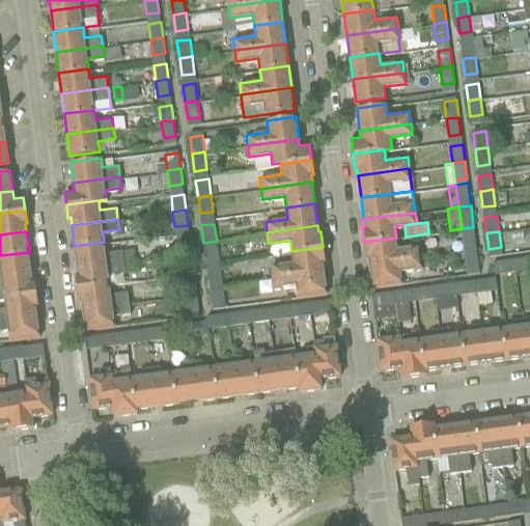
[(474,232),(462,233),(465,251),(476,249),(474,232)]
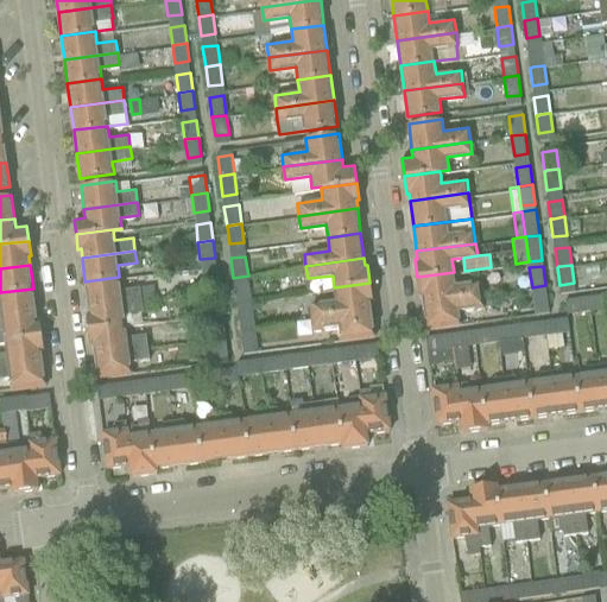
[(216,270),(202,271),(204,289),(219,287),(216,270)]
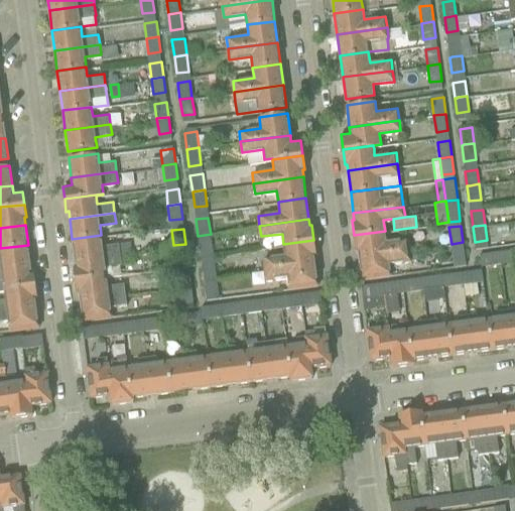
[(358,249),(359,256),(409,249),(407,238),(386,240),(385,231),(354,235),(356,250),(358,249)]
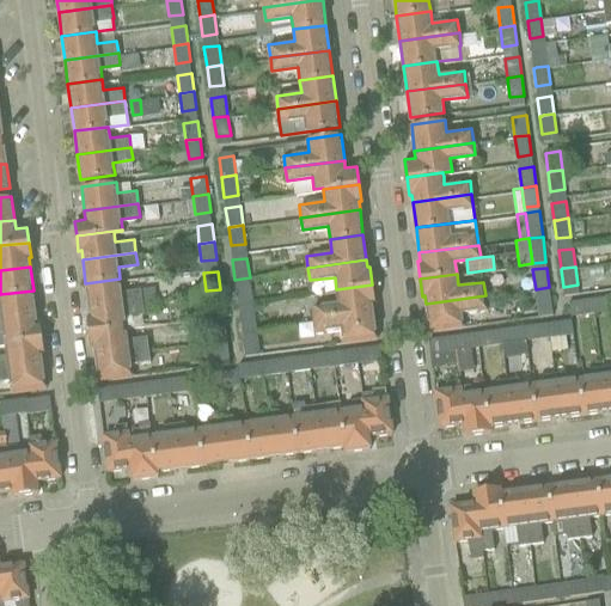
[(250,277),(234,280),(238,299),(252,298),(250,277)]
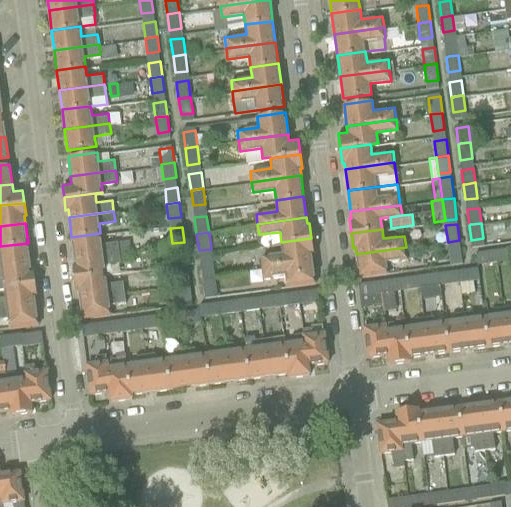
[(71,237),(74,256),(119,250),(117,240),(101,242),(100,233),(71,237)]
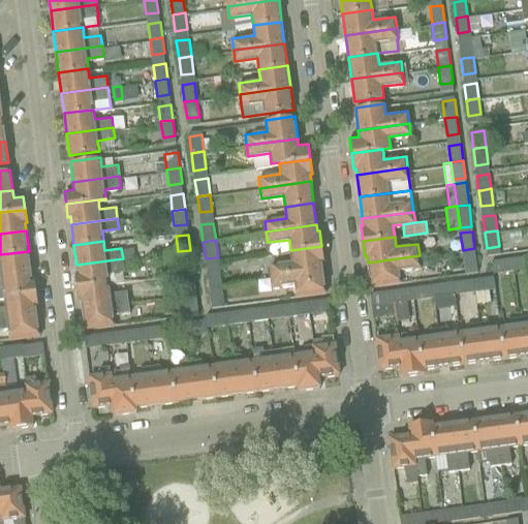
[(271,265),(272,275),(322,269),(321,262),(323,262),(321,246),(290,250),(292,262),(271,265)]
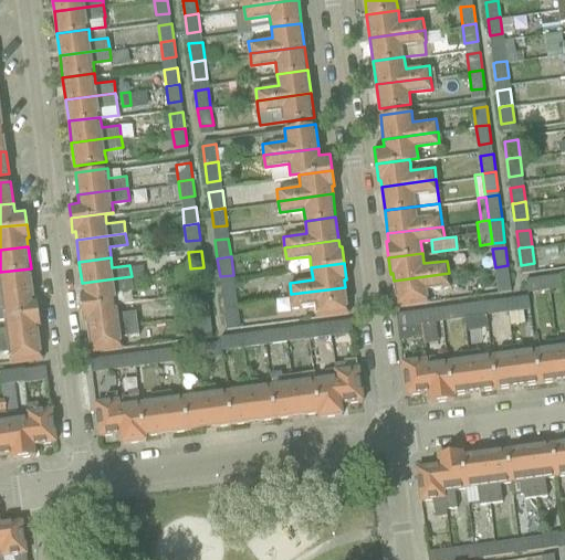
[(508,265),(495,267),(498,284),(510,283),(508,265)]
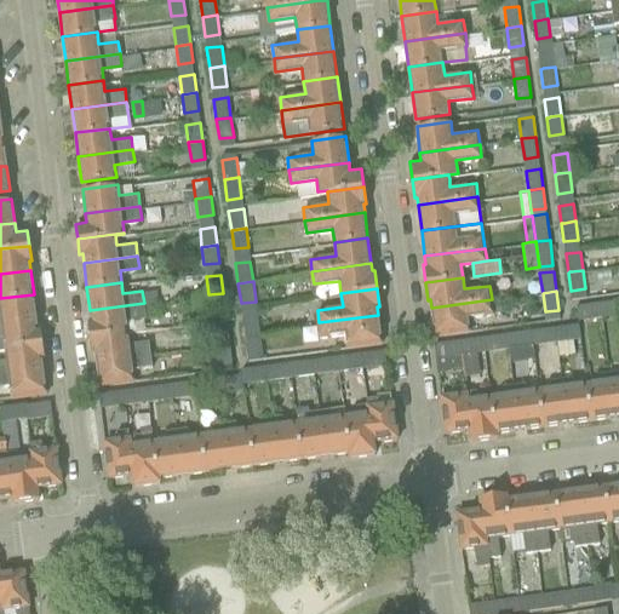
[(223,293),(208,294),(211,313),(225,311),(223,293)]
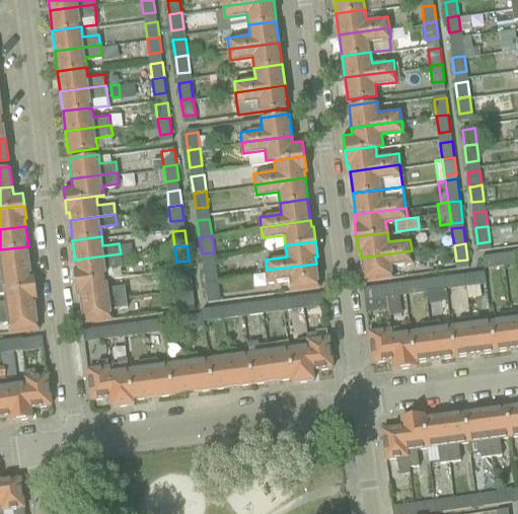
[(0,270),(30,266),(28,246),(0,249),(0,270)]
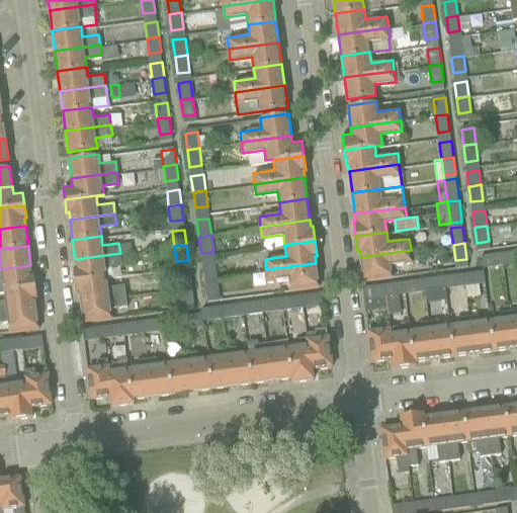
[(502,261),(516,260),(514,249),(501,250),(502,261)]
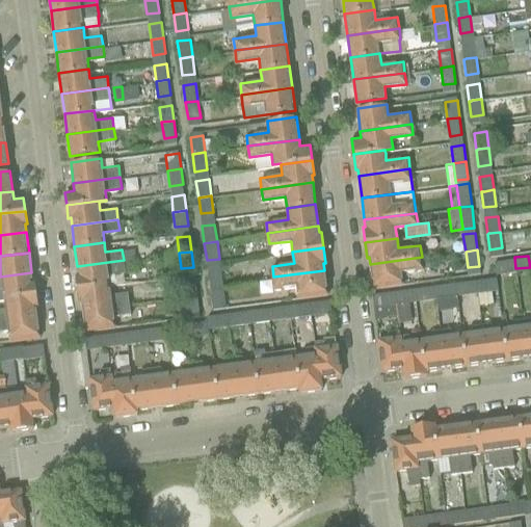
[(422,257),(370,264),(373,286),(402,283),(401,270),(423,268),(422,257)]
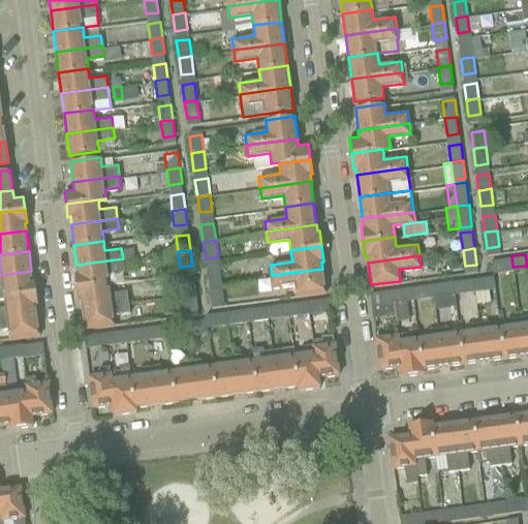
[(499,269),(513,267),(511,255),(498,257),(499,269)]
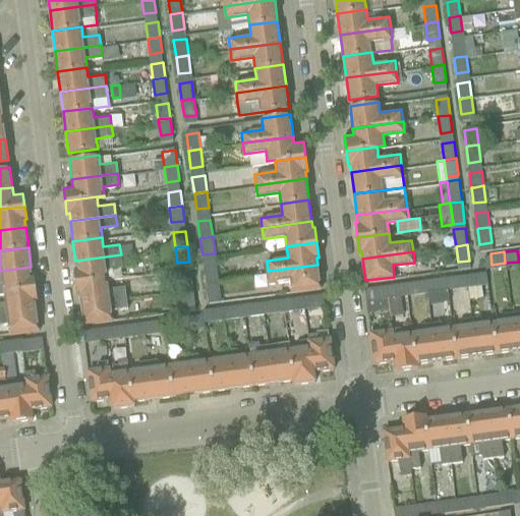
[(74,269),(75,281),(107,277),(106,268),(122,266),(121,254),(75,261),(76,269),(74,269)]
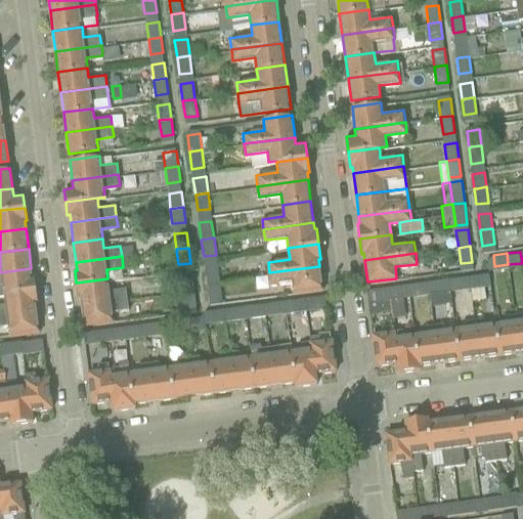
[(217,265),(205,267),(207,282),(219,280),(217,265)]
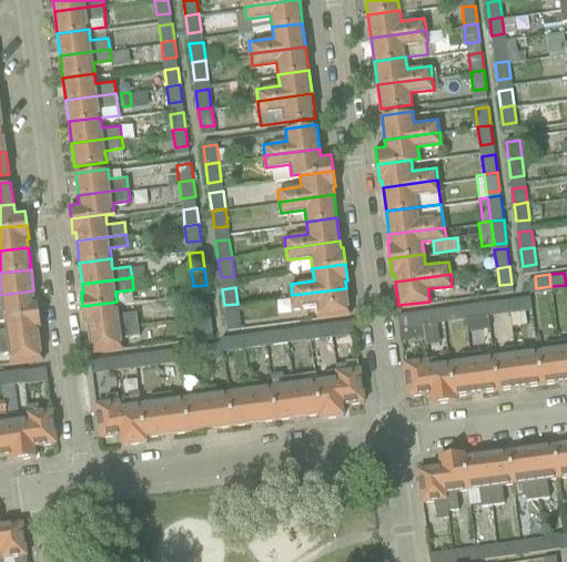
[(346,288),(292,295),(293,307),(317,304),(319,316),(350,312),(346,288)]
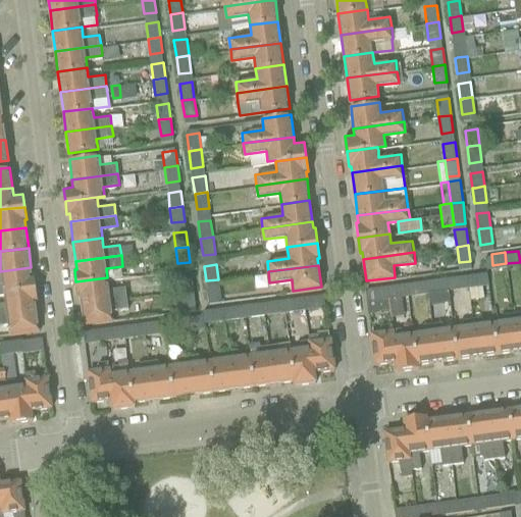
[(31,267),(0,271),(0,292),(4,292),(36,288),(34,274),(32,274),(31,267)]
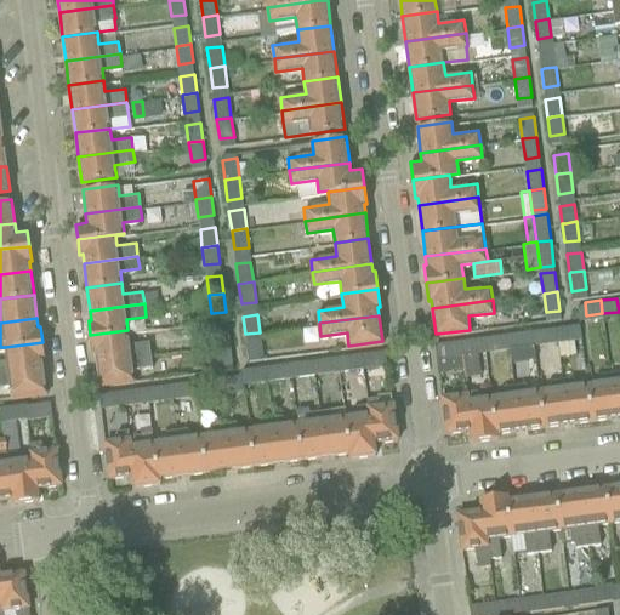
[(572,322),(555,324),(557,340),(574,337),(572,322)]
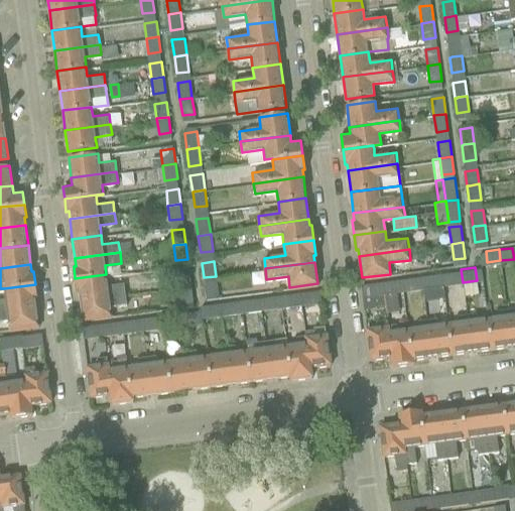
[(189,268),(176,270),(178,285),(191,283),(189,268)]
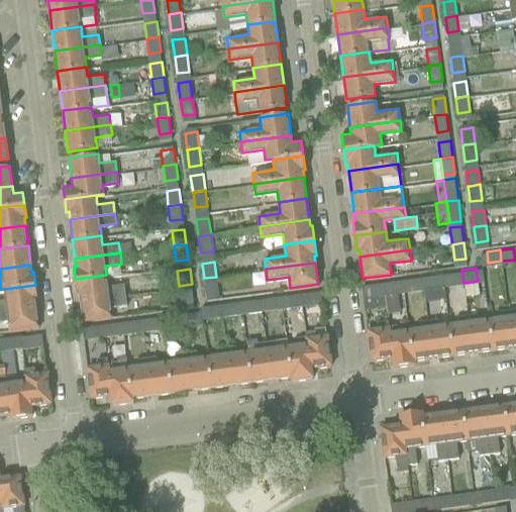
[(461,270),(448,272),(450,285),(463,283),(461,270)]
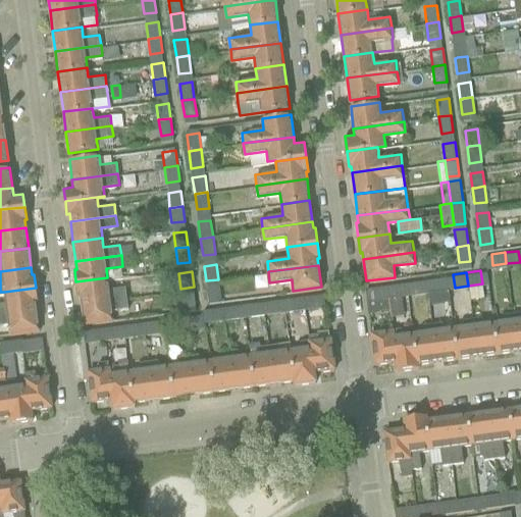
[(446,275),(425,278),(427,291),(448,288),(446,275)]
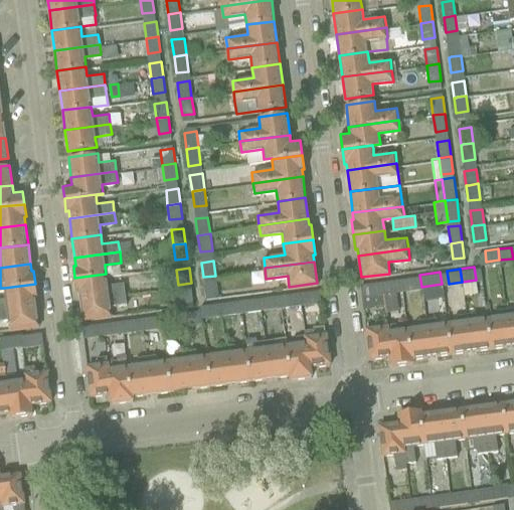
[(78,290),(79,298),(125,292),(123,281),(107,283),(106,274),(74,278),(76,291),(78,290)]
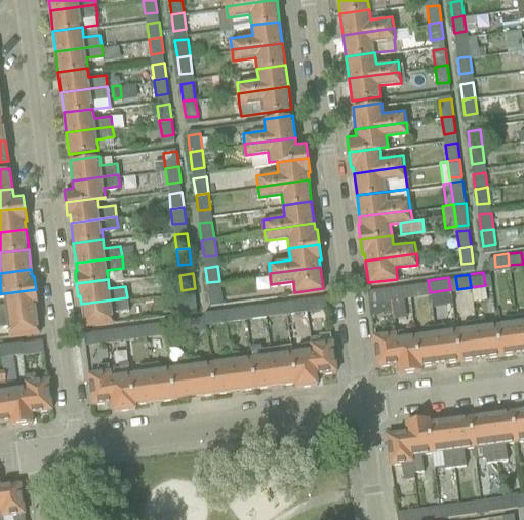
[(428,280),(414,281),(415,294),(430,292),(428,280)]
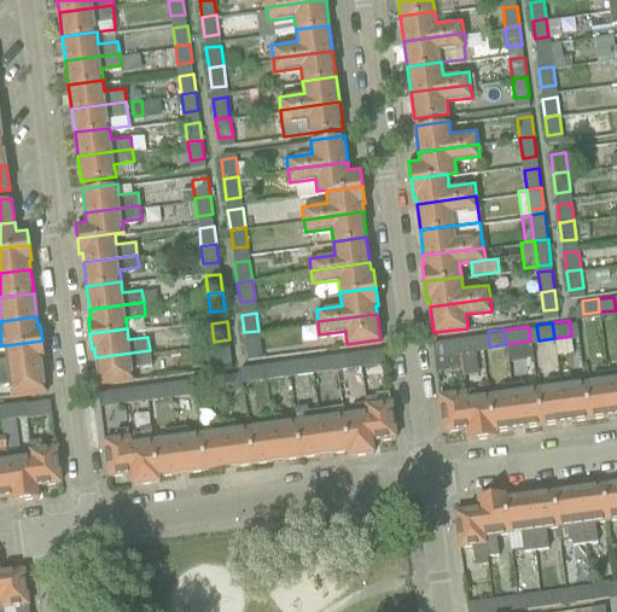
[(258,331),(244,332),(246,350),(261,348),(258,331)]
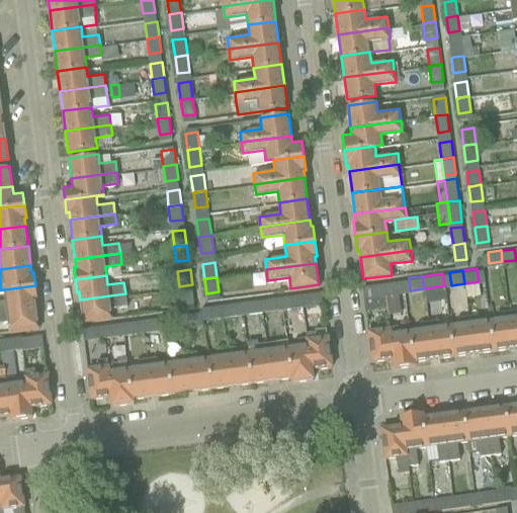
[(397,279),(383,281),(385,293),(399,292),(397,279)]
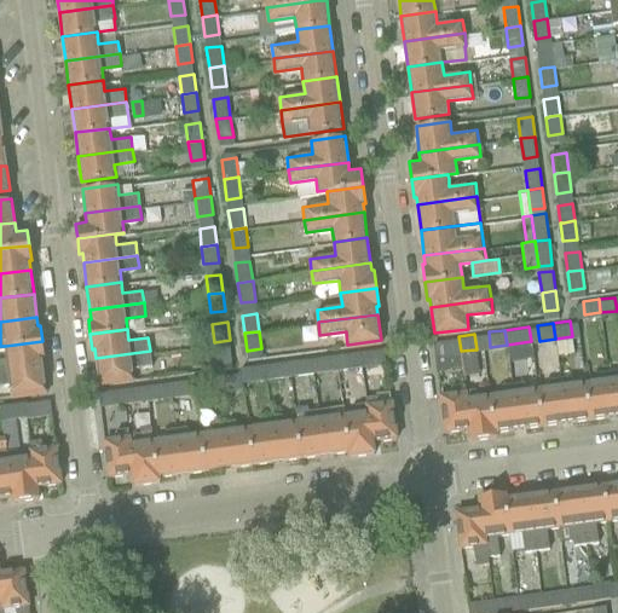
[(458,336),(432,340),(434,354),(461,351),(458,336)]
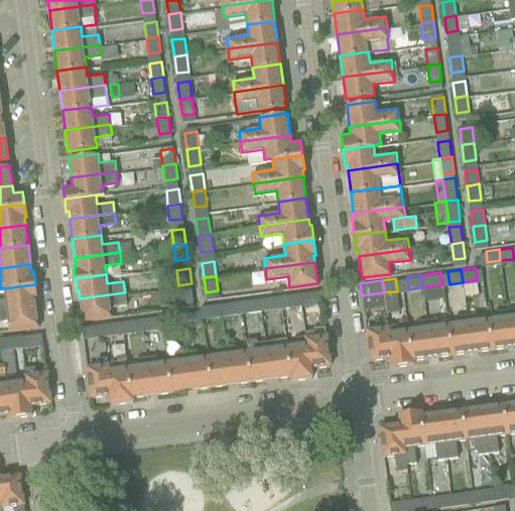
[(477,280),(463,282),(464,295),(478,293),(477,280)]
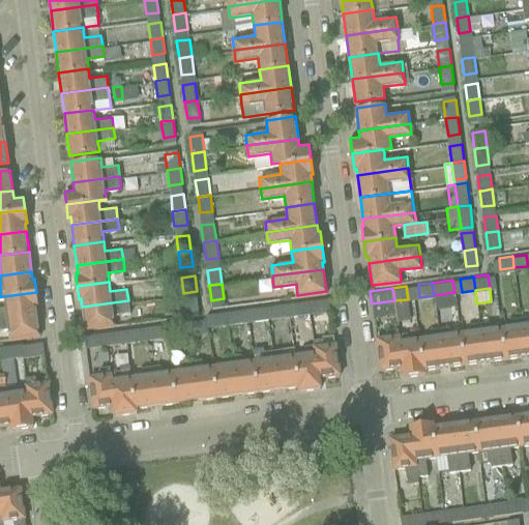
[(197,291),(183,293),(185,309),(199,307),(197,291)]
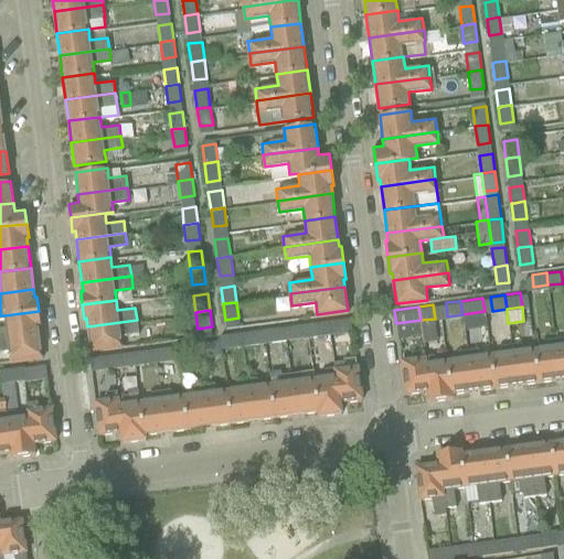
[(0,325),(0,337),(39,333),(38,325),(40,324),(39,311),(4,315),(6,325),(0,325)]
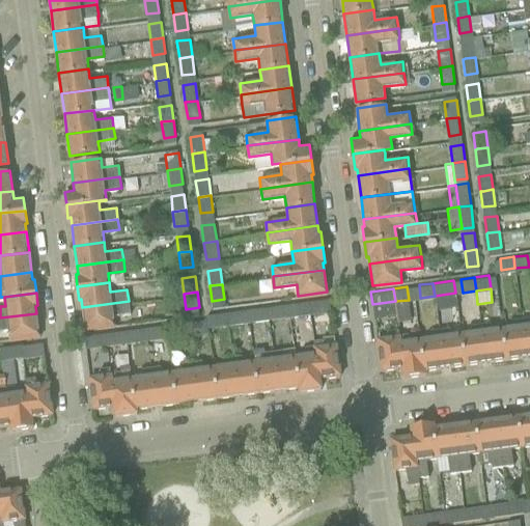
[(455,293),(435,296),(437,307),(456,305),(455,293)]
